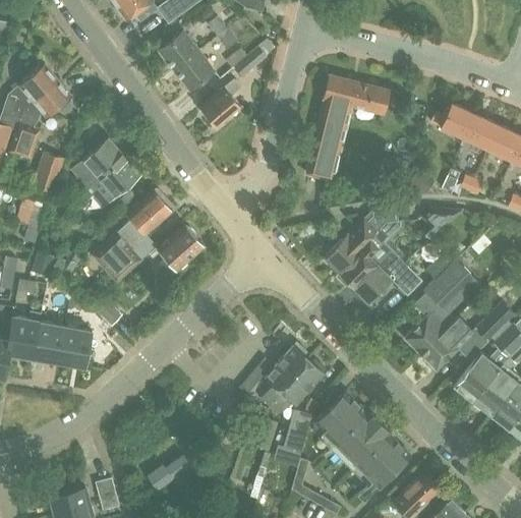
[(110,0),(111,0),(125,19),(133,13),(139,21),(157,8),(152,1),(151,0),(110,0)]
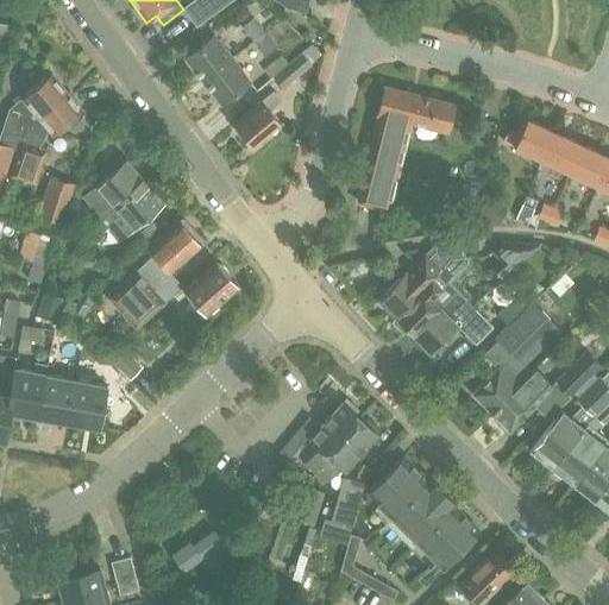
[(233,0),(195,0),(183,10),(196,27),(233,0)]
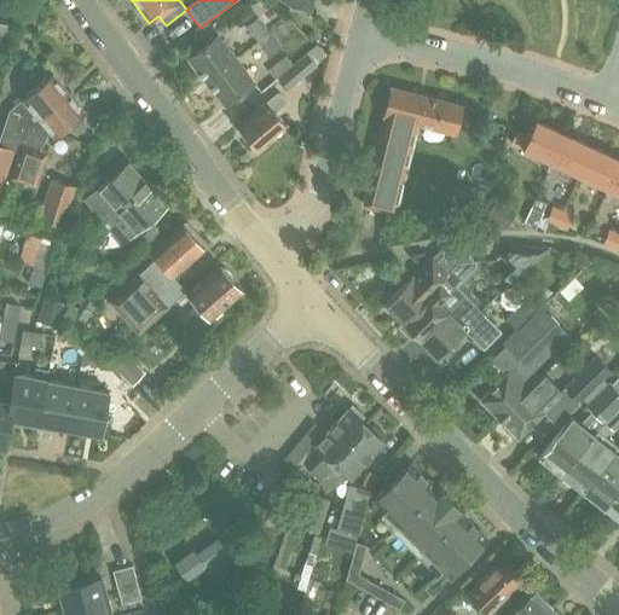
[(277,0),(278,1),(291,10),(311,16),(313,0),(277,0)]
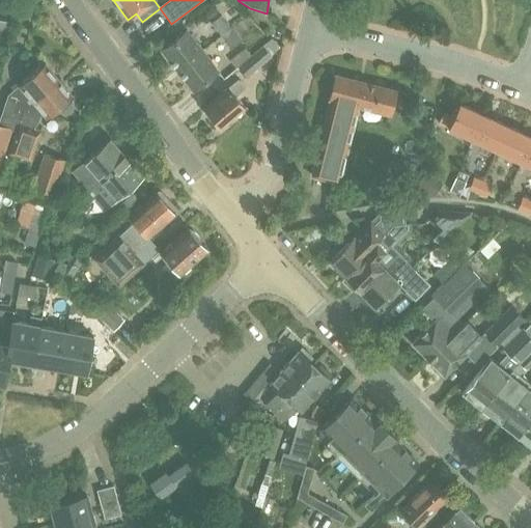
[(211,25),(221,37),(231,30),(221,17),(211,25)]
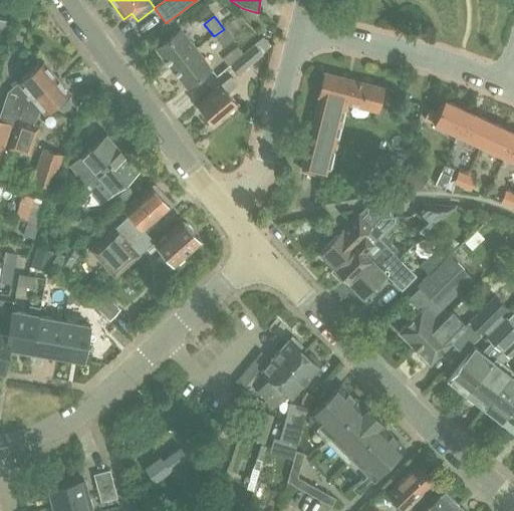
[(224,29),(214,36),(224,49),(234,41),(224,29)]
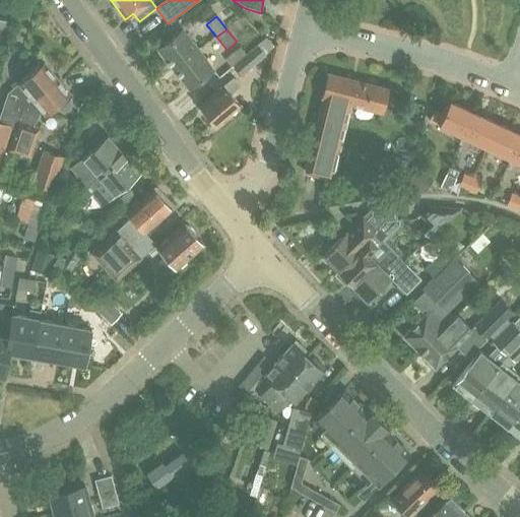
[(157,50),(173,70),(198,51),(182,31),(157,50)]
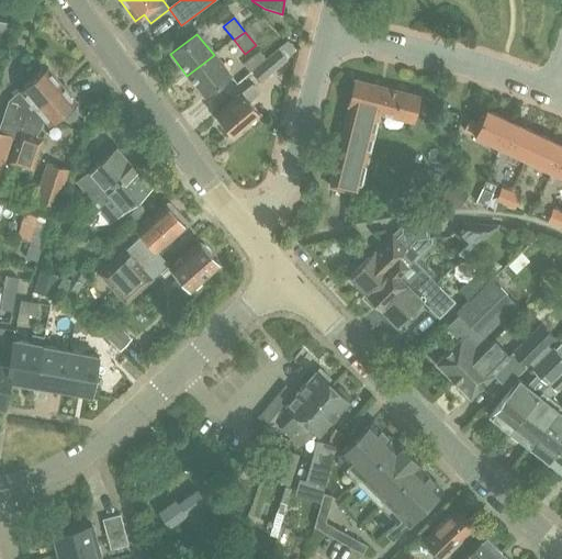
[(267,60),(255,70),(262,81),(287,62),(285,60),(298,51),(290,42),(267,60)]
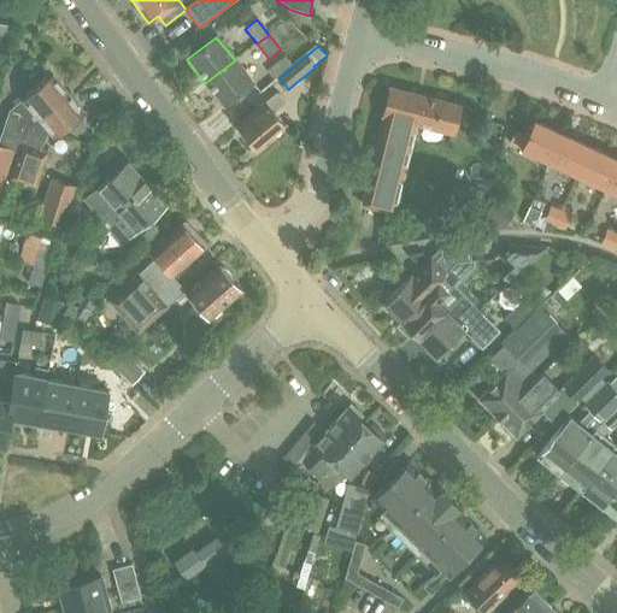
[(274,82),(280,77),(293,66),(286,58),(266,74),(274,82)]
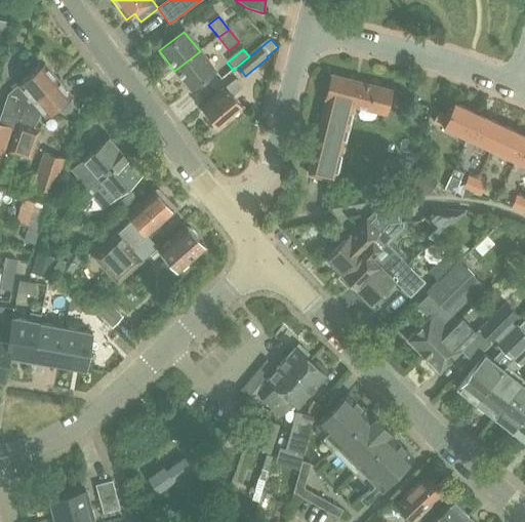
[(200,51),(174,71),(191,91),(215,72),(200,51)]
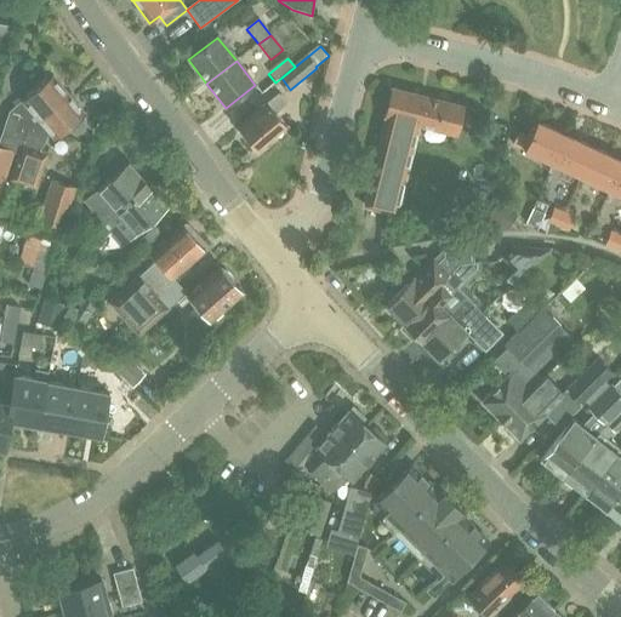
[(10,112),(0,140),(0,198),(13,154),(27,130),(67,95),(51,75),(22,102),(20,100),(13,106),(15,108),(10,112)]
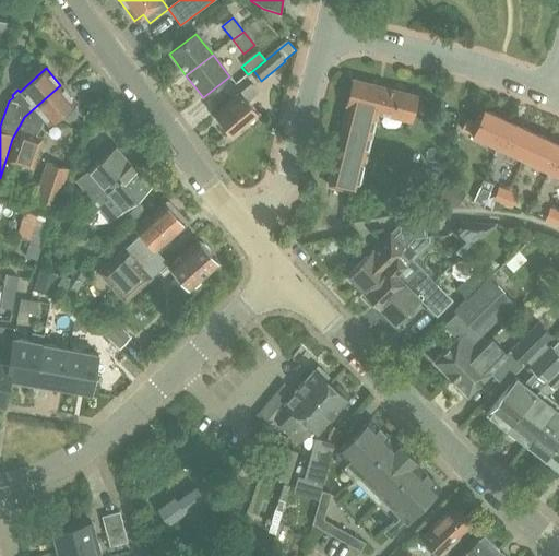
[(348,107),(329,187),(322,211),(337,215),(343,191),(356,194),(371,133),(359,130),(365,113),(367,114),(373,91),(378,92),(379,87),(353,81),(346,106),(348,107)]
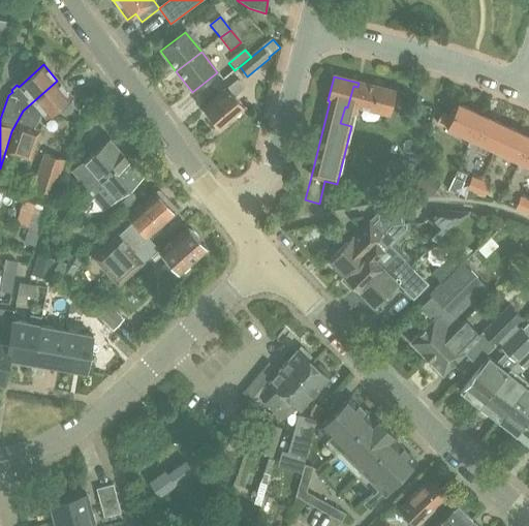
[(23,111),(11,131),(14,132),(8,155),(31,162),(41,131),(34,128),(42,115),(45,119),(56,110),(59,114),(63,115),(68,115),(72,111),(73,107),(72,101),(69,98),(71,96),(57,81),(23,111)]
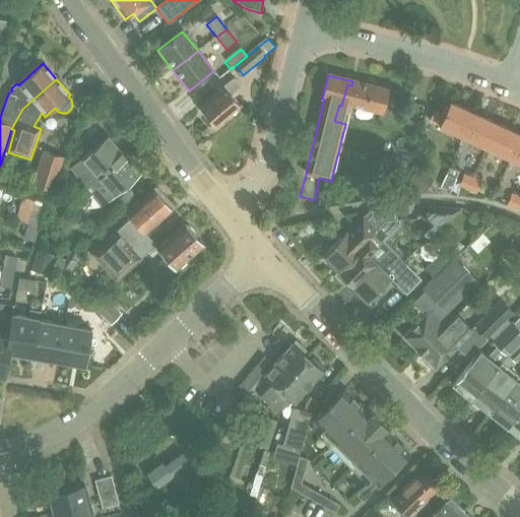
[(234,79),(199,108),(215,127),(240,107),(231,95),(241,87),(234,79)]
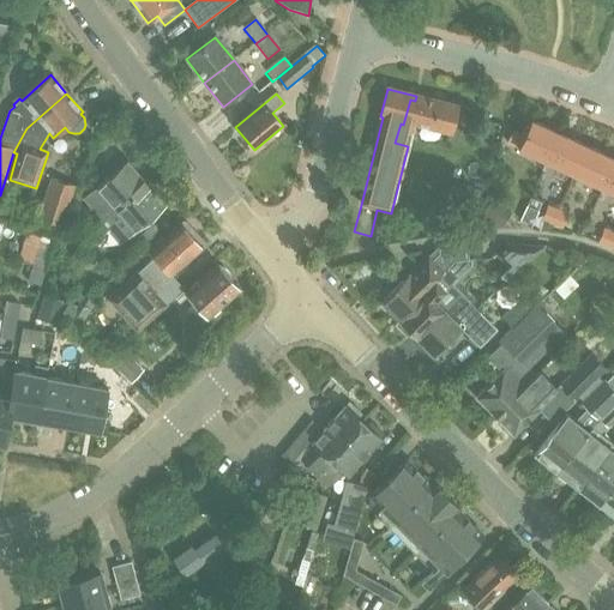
[(395,143),(408,146),(414,125),(451,134),(457,107),(416,96),(415,101),(410,100),(403,125),(401,124),(395,143)]
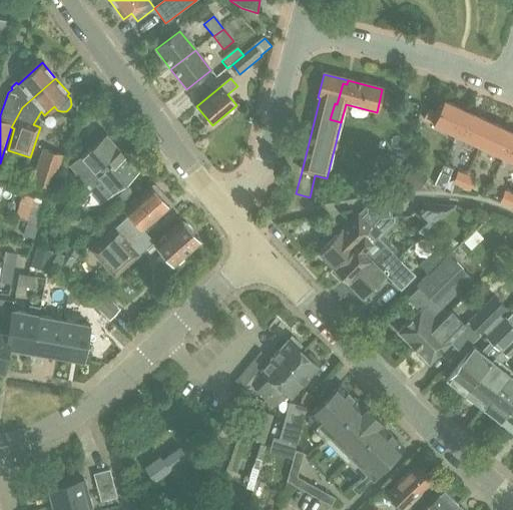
[(423,120),(456,136),(467,112),(444,101),(437,114),(428,110),(423,120)]
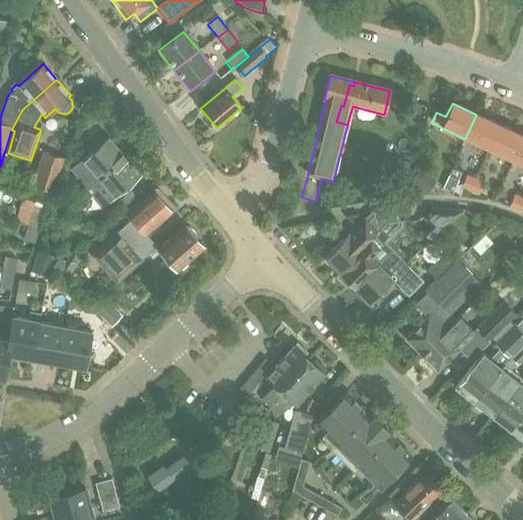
[(476,114),(465,139),(489,150),(501,126),(476,114)]
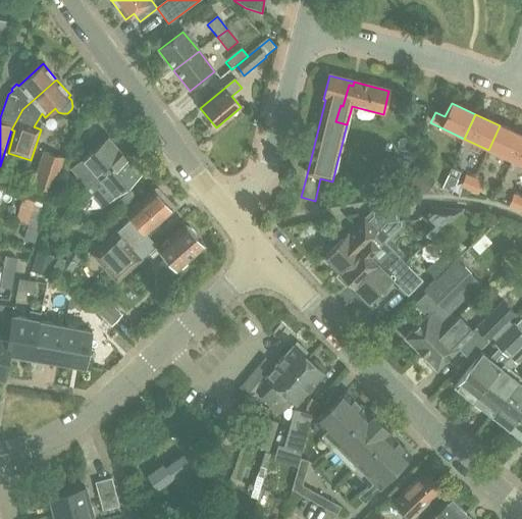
[(521,136),(500,125),(488,150),(512,161),(521,140),(521,136)]
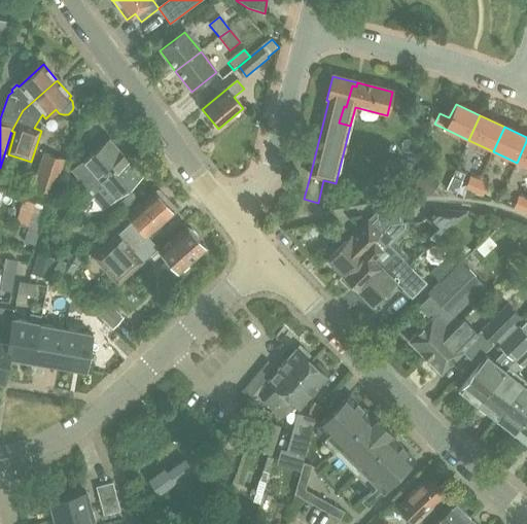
[(108,139),(83,161),(71,172),(88,189),(125,158),(108,139)]
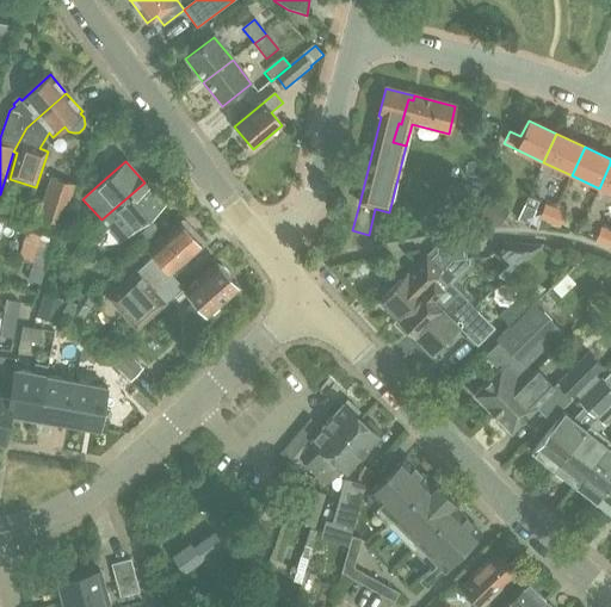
[(461,162),(450,204),(449,215),(463,218),(461,229),(474,228),(475,218),(474,217),(480,191),(485,168),(461,162)]
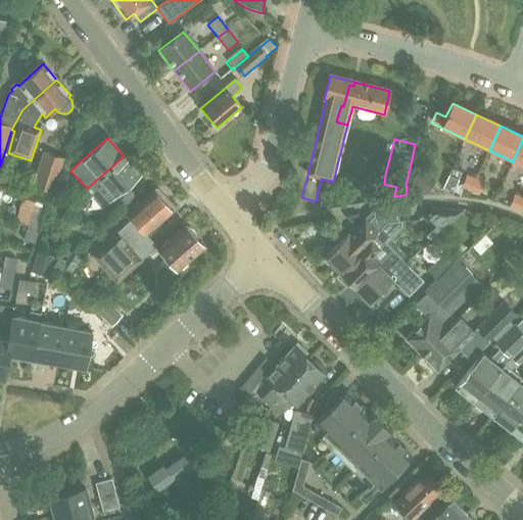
[(522,140),(513,161),(522,166),(522,140)]
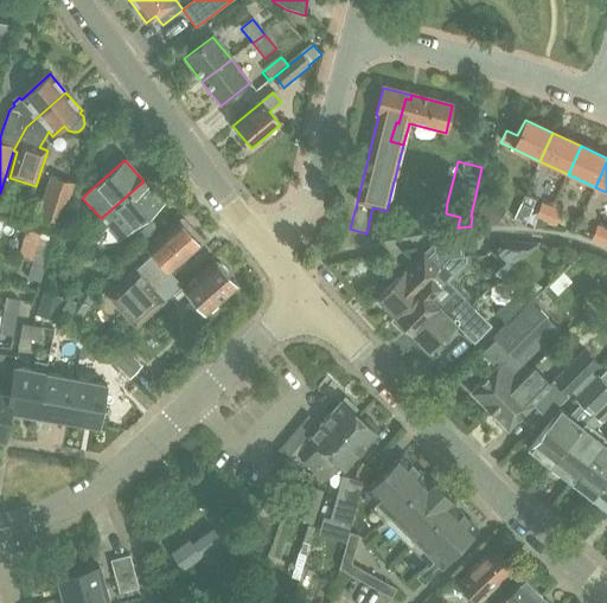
[(74,184),(50,177),(38,217),(62,224),(74,184)]
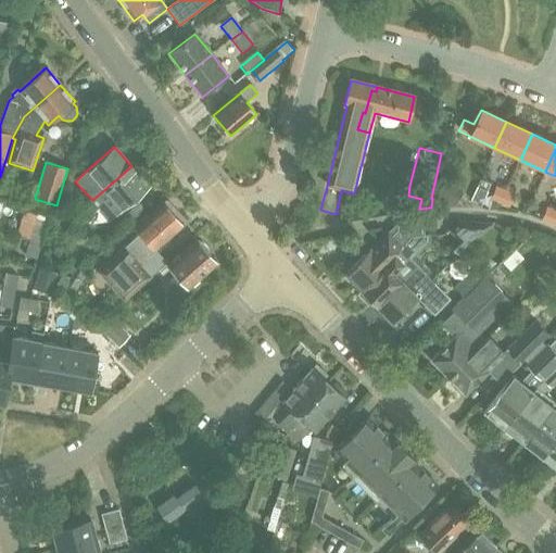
[(92,200),(88,203),(95,211),(112,197),(122,209),(149,186),(131,166),(92,200)]
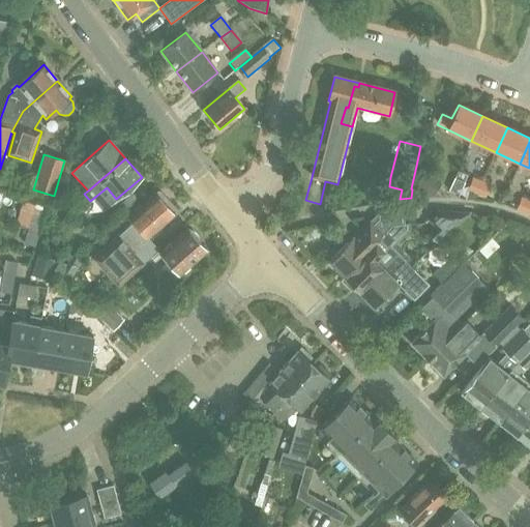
[(467,192),(475,196),(481,182),(472,179),(467,192)]
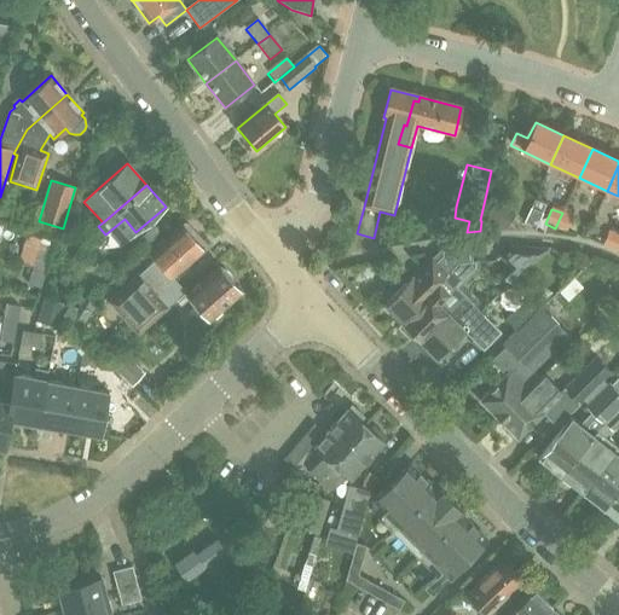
[(542,215),(531,210),(525,224),(536,228),(542,215)]
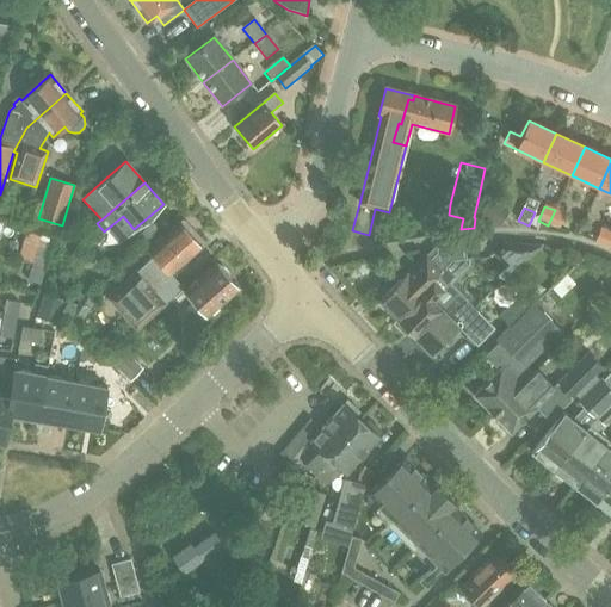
[(555,210),(548,225),(560,230),(566,214),(555,210)]
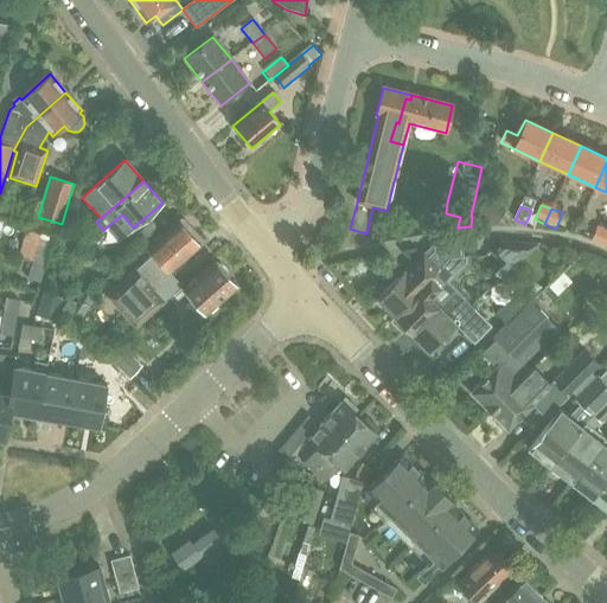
[(152,257),(120,284),(106,297),(125,319),(109,332),(113,337),(119,342),(164,303),(149,288),(199,245),(179,222),(147,250),(152,257)]
